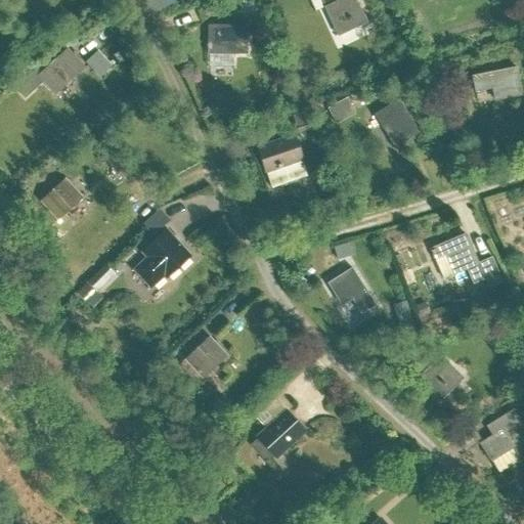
[(241,0),(238,12),(251,15),(253,2),(241,0)]
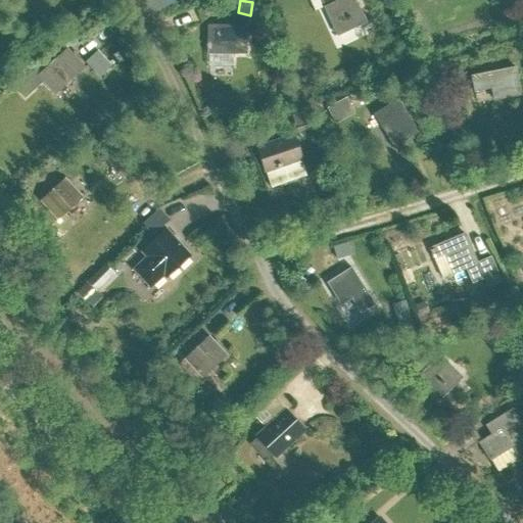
[(334,0),(319,0),(337,37),(366,22),(354,0),(336,0),(335,1),(334,0)]
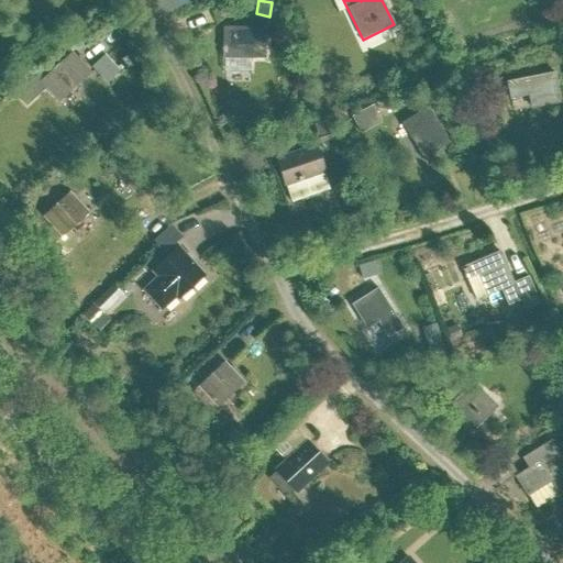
[(264,28),(222,28),(222,58),(264,57),(264,28)]
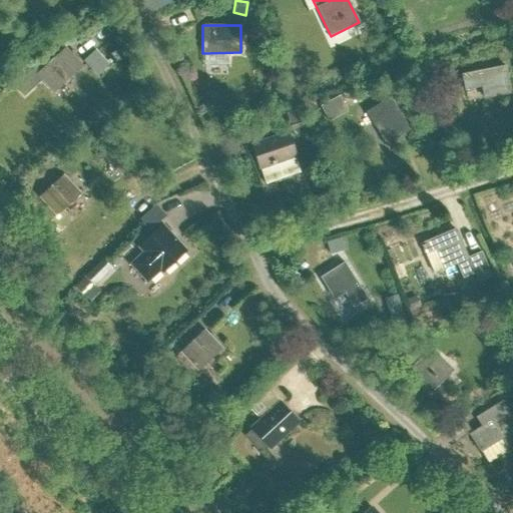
[(65,47),(35,74),(52,93),(82,66),(65,47)]
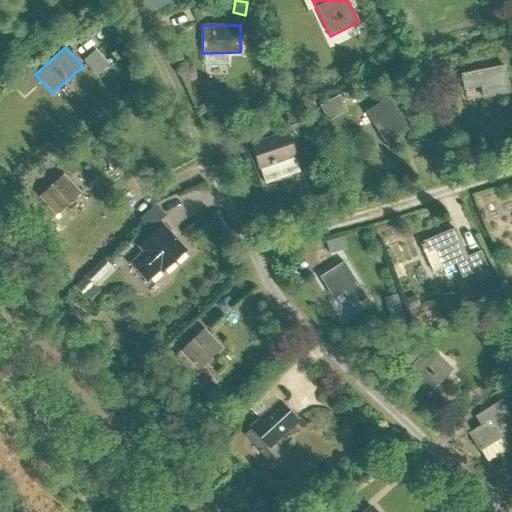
[(94,50),(84,60),(98,74),(108,65),(94,50)]
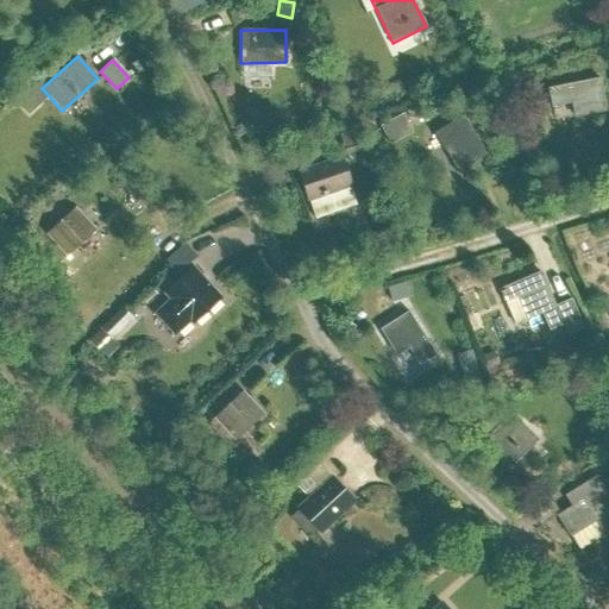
[(606,111),(600,76),(547,87),(551,107),(570,102),(572,118),(606,111)]
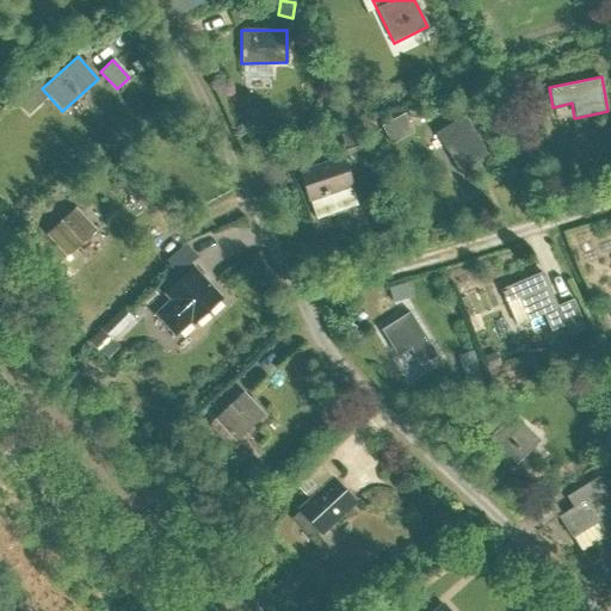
[(463,116),(436,133),(460,172),(487,155),(463,116)]
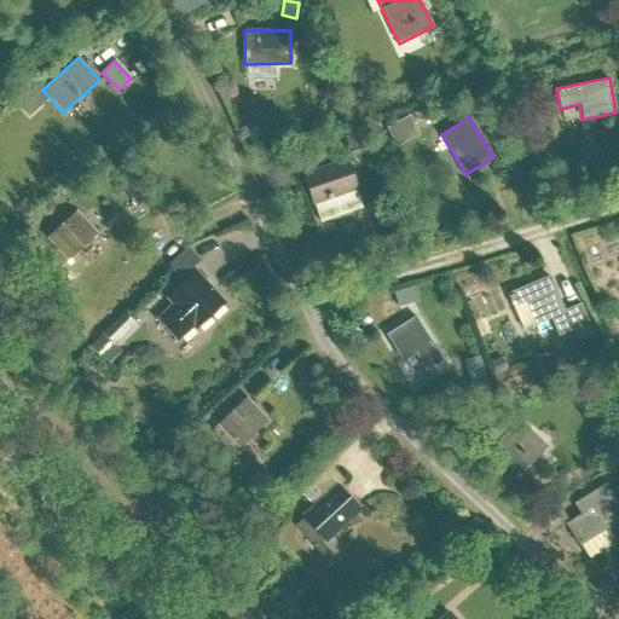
[(383,144),(380,137),(371,140),(375,148),(383,144)]
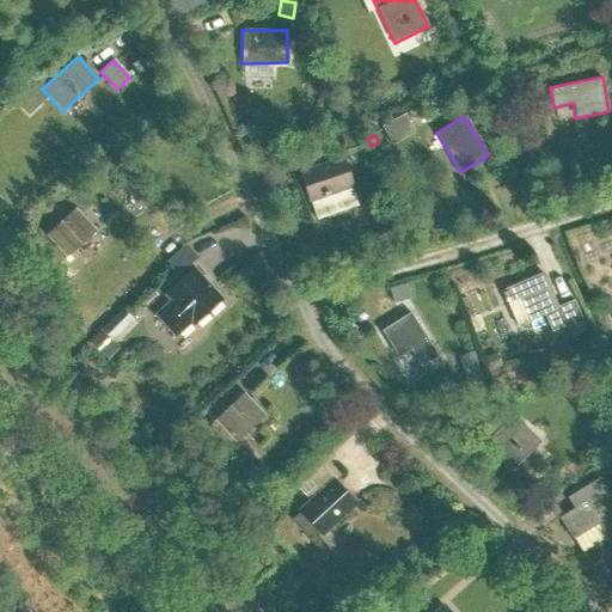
[(348,158),(362,152),(357,139),(343,144),(348,158)]
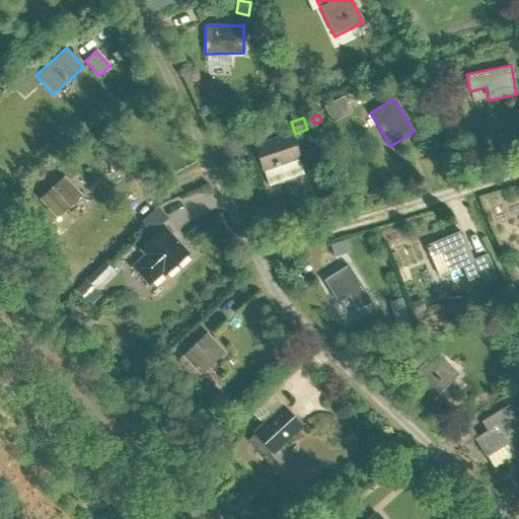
[(269,186),(303,174),(290,134),(254,145),(269,186)]
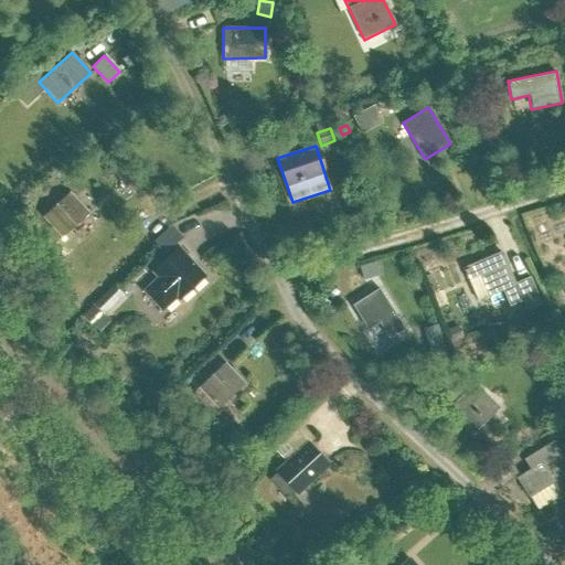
[(89,213),(70,191),(42,216),(48,223),(62,238),(89,213)]
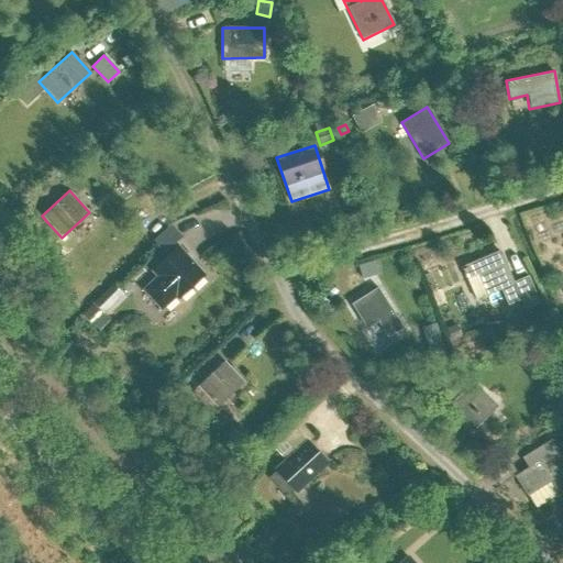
[(52,246),(62,238),(47,222),(39,231),(52,246)]
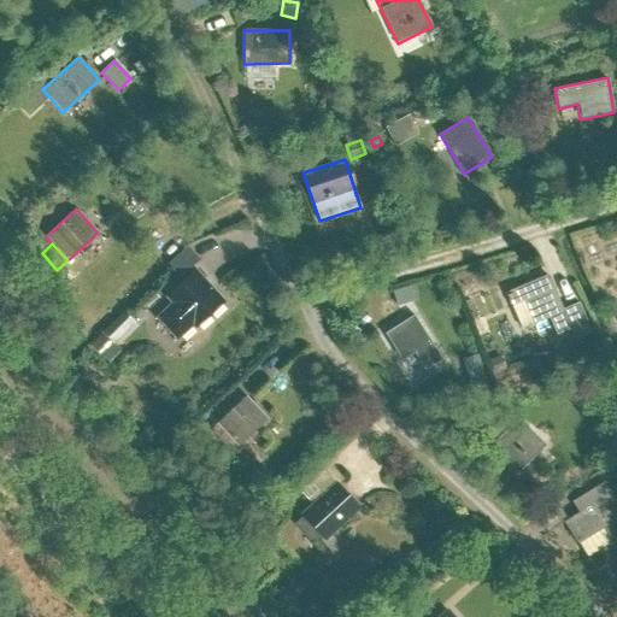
[(177,275),(189,263),(182,256),(171,268),(177,275)]
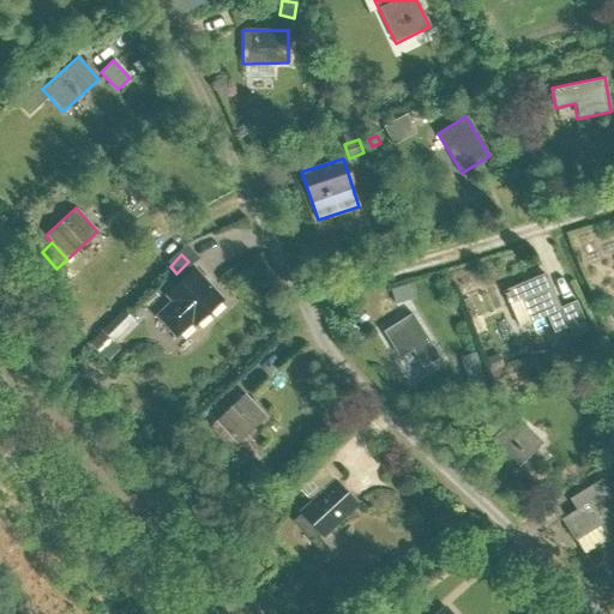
[(221,300),(208,284),(202,278),(194,270),(167,295),(170,300),(155,315),(176,338),(192,324),(193,325),(221,300)]
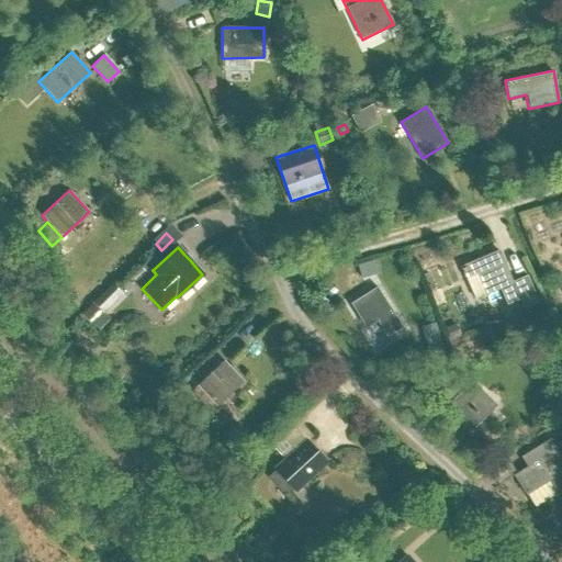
[(416,255),(424,270),(437,265),(430,248),(416,255)]
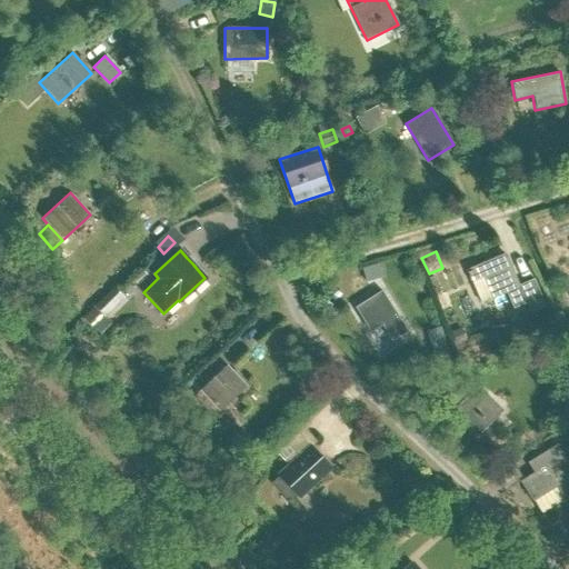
[(467,270),(472,281),(481,302),(492,298),(506,292),(512,309),(526,303),(530,312),(543,307),(532,279),(517,286),(503,255),(467,270)]
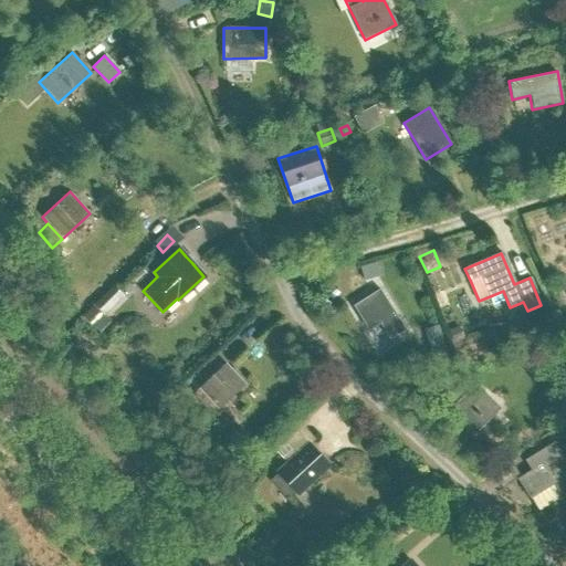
[(363,299),(352,305),(368,331),(379,323),(389,339),(405,329),(374,281),(357,291),(363,299)]
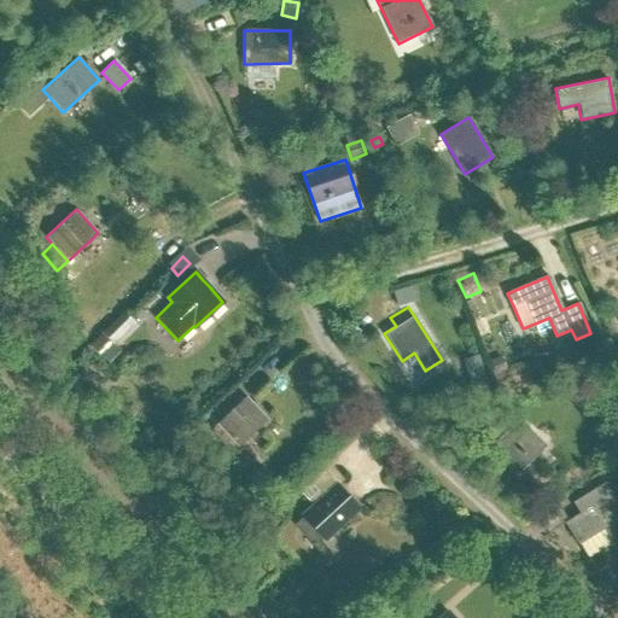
[(134,324),(122,310),(100,332),(112,344),(134,324)]
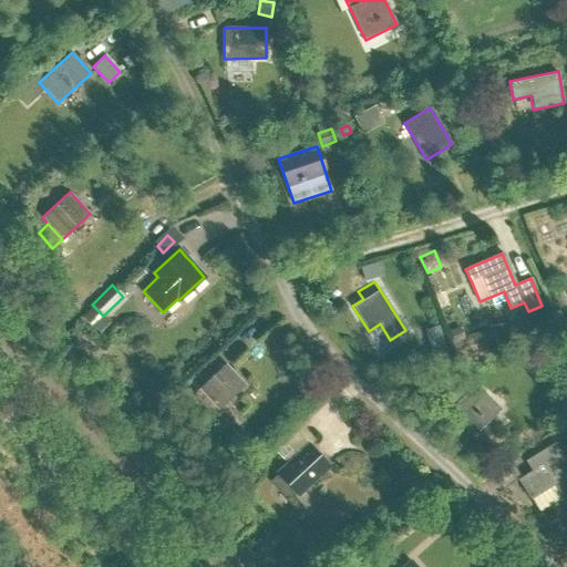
[(99,333),(110,323),(92,305),(81,316),(99,333)]
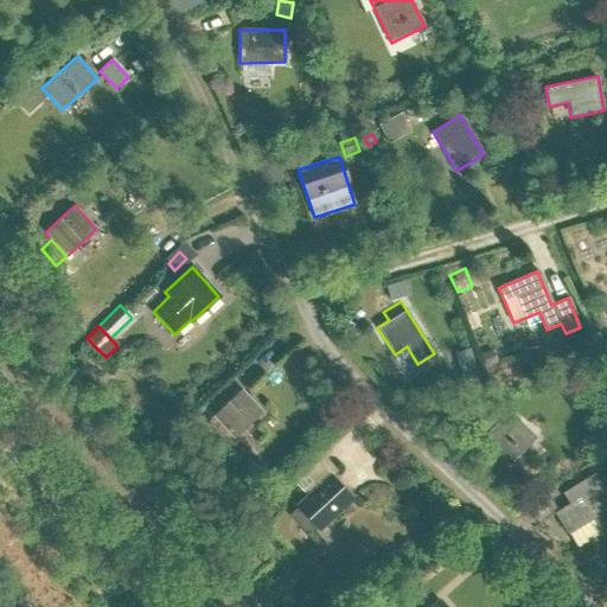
[(492,350),(480,353),(485,368),(497,363),(492,350)]
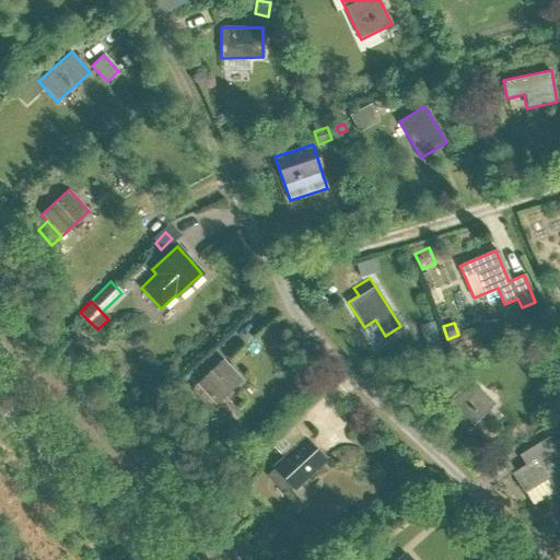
[(243,381),(223,360),(196,384),(201,389),(195,396),(209,411),(243,381)]
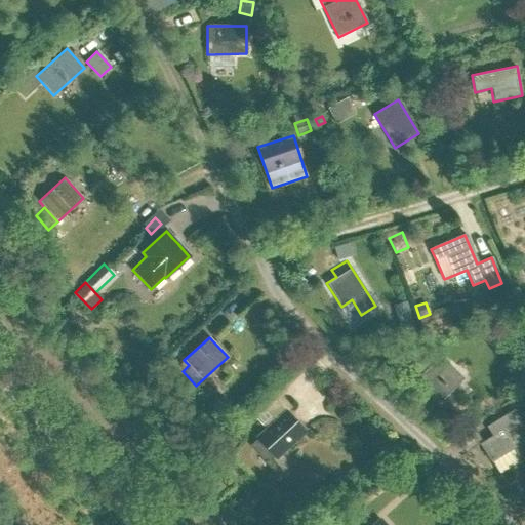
[(463,378),(441,356),(417,379),(441,401),(463,378)]
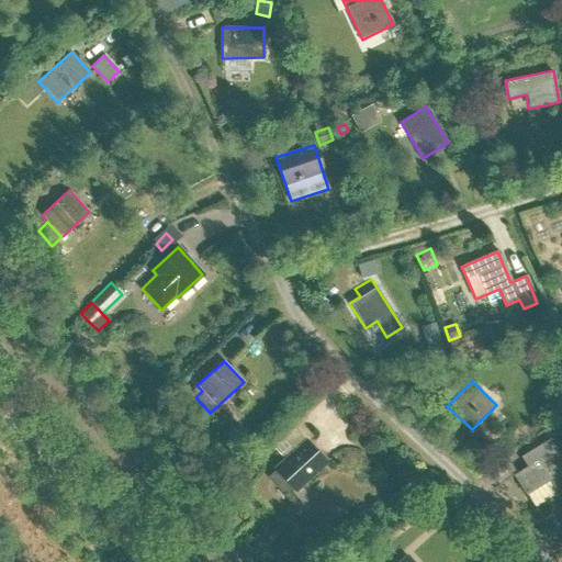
[(283,495),(291,487),(292,490),(326,459),(307,438),(292,452),(283,459),(273,468),(276,470),(267,478),(283,495)]
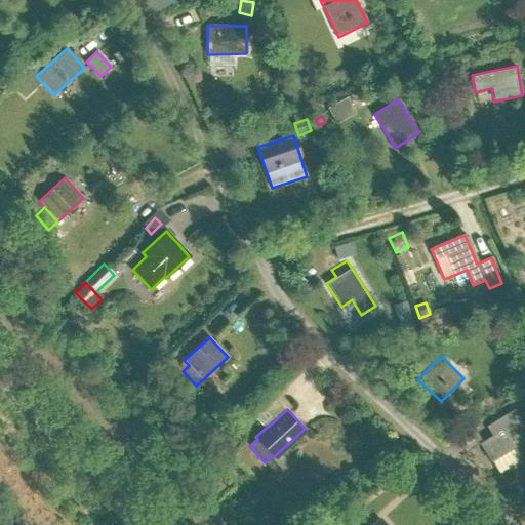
[(261,425),(265,429),(273,422),(263,409),(253,416),(260,426),(261,425)]
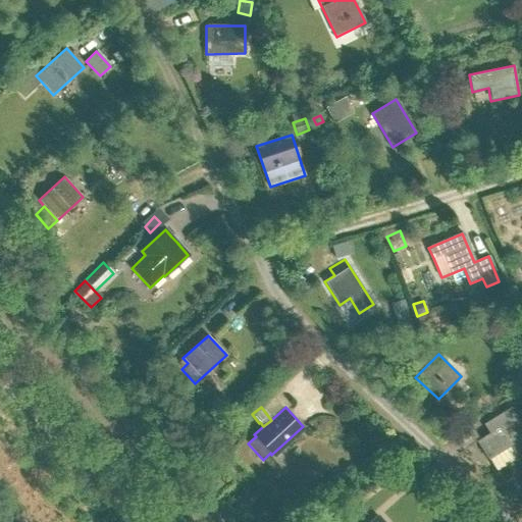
[(490,434),(478,442),(489,460),(497,471),(517,459),(521,455),(521,427),(516,418),(510,408),(483,424),(490,434)]
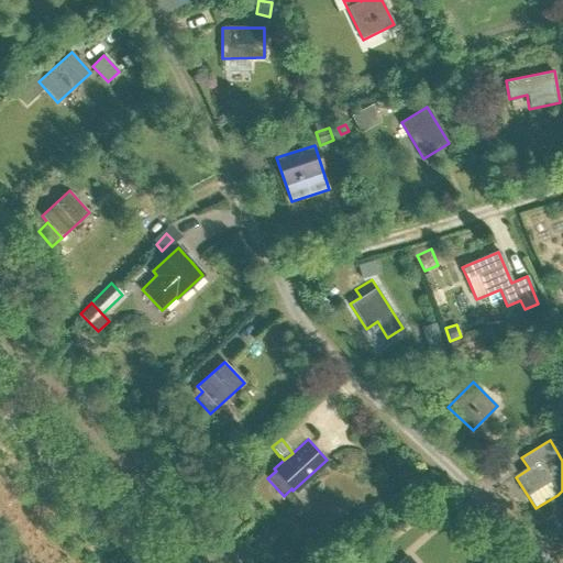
[(232,531),(241,522),(234,516),(225,523),(232,531)]
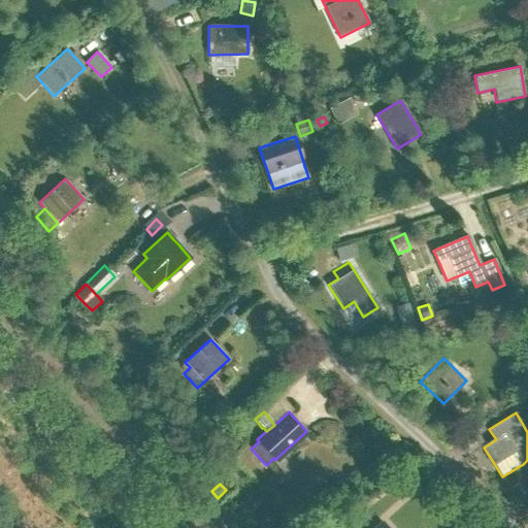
[(256,522),(259,527),(270,527),(274,526),(267,515),(256,522)]
